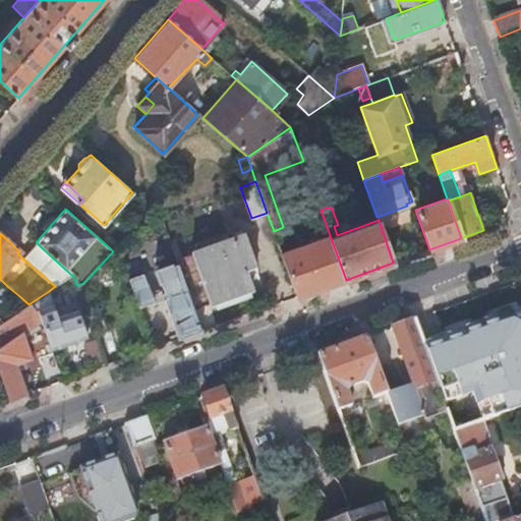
[(178,264),(194,309),(214,302),(247,290),(252,288),(245,268),(254,265),(244,234),(176,259),(178,264)]
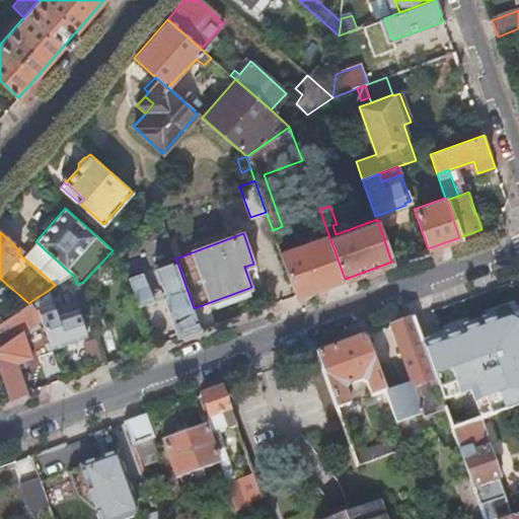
[(296,296),(345,279),(329,237),(281,253),(296,296)]
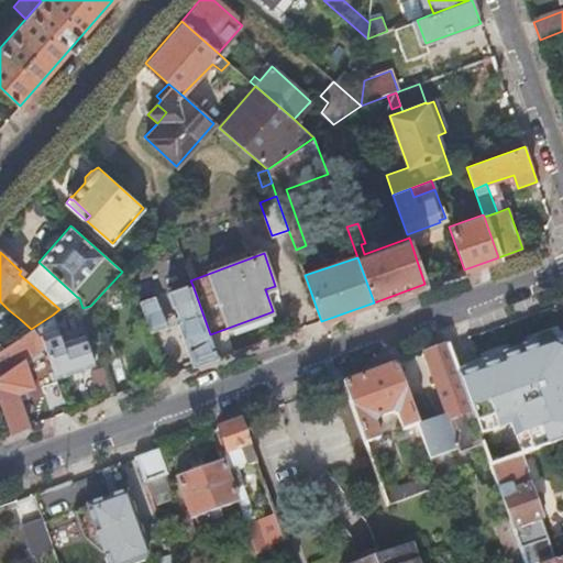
[(59,309),(77,297),(39,262),(25,277),(20,273),(19,274),(59,309)]
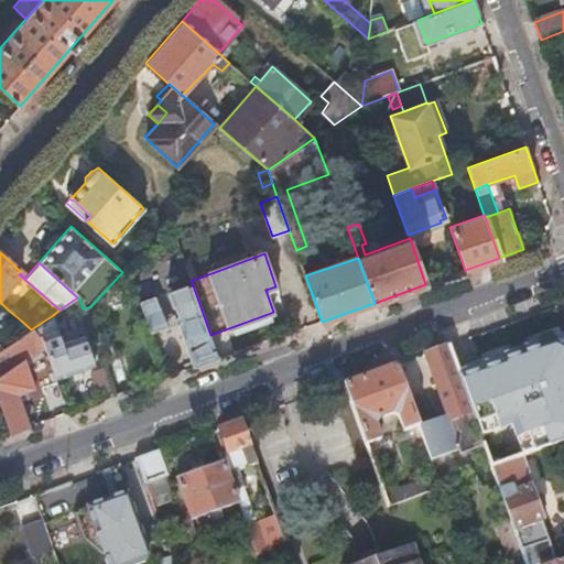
[(193,368),(219,359),(210,335),(193,285),(166,295),(175,318),(177,324),(193,368)]
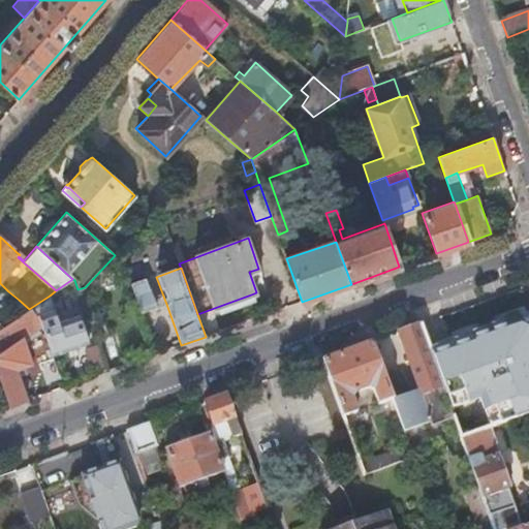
[(130,283),(141,313),(157,307),(155,302),(145,278),(130,283)]
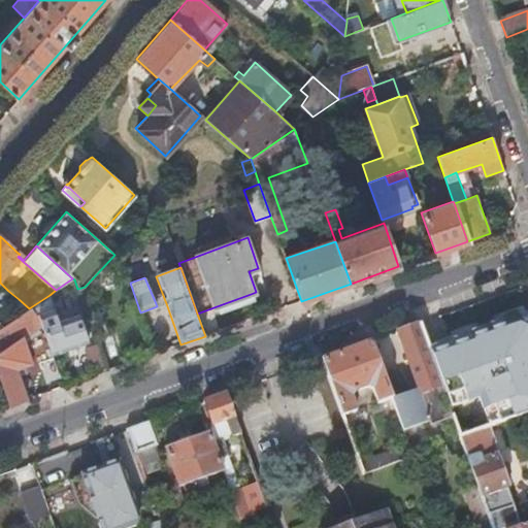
[(8,291),(0,283),(0,297),(2,299),(8,291)]
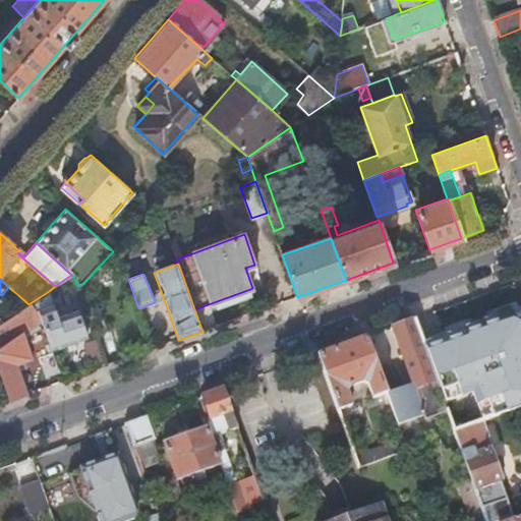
[(509,286),(478,297),(490,331),(520,320),(509,286)]
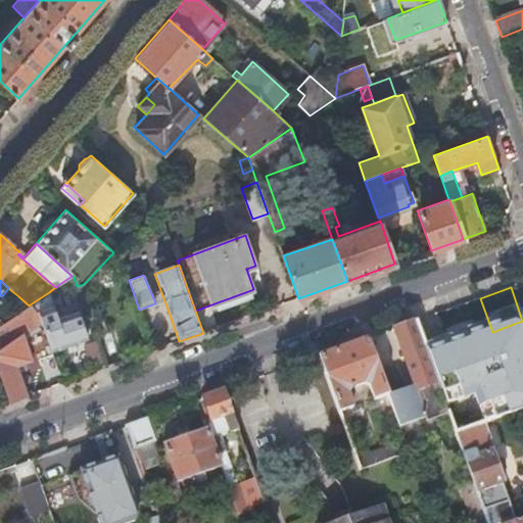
[(248,291),(215,303),(217,310),(250,297),(248,291)]
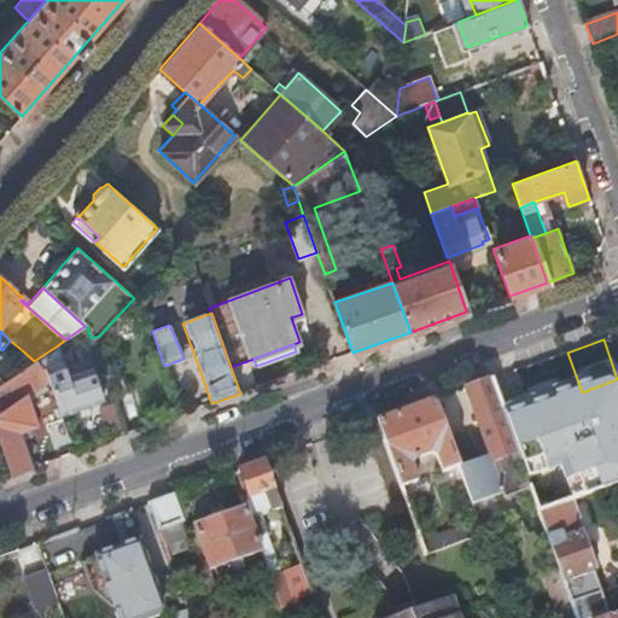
[(48,380),(60,414),(105,397),(94,367),(70,375),(58,345),(34,361),(48,380)]
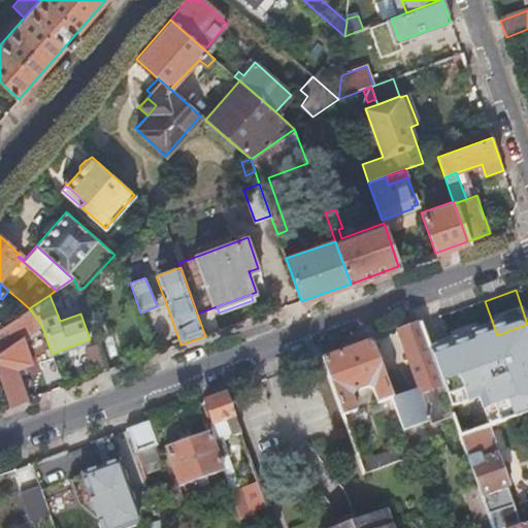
[(157,306),(166,303),(164,298),(155,301),(157,306)]
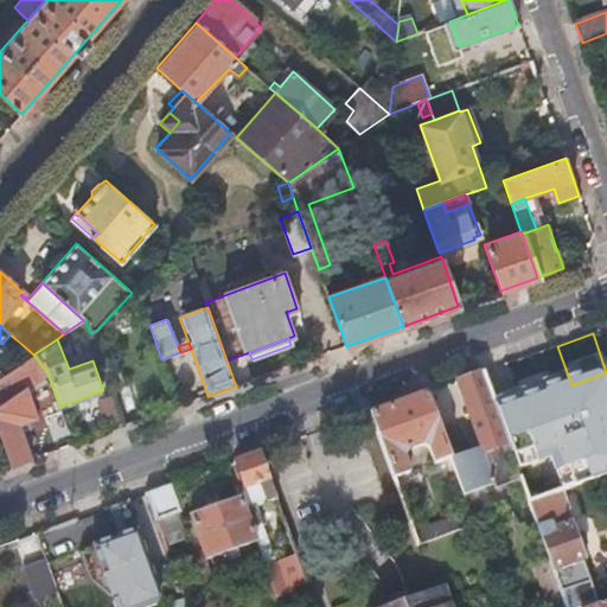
[(33,355),(21,344),(12,353),(23,363),(33,355)]
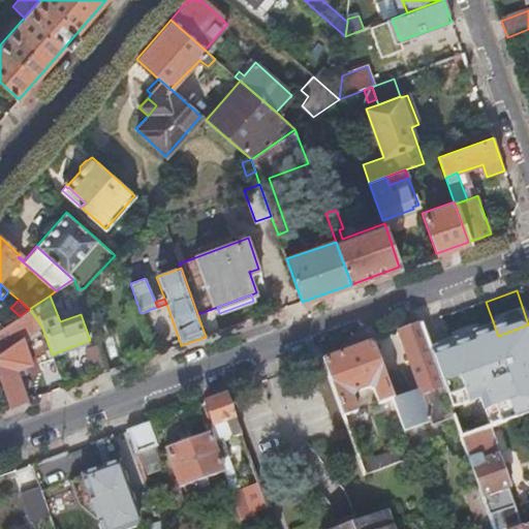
[(0,380),(10,407),(27,401),(16,370),(14,370),(10,361),(8,354),(11,351),(8,348),(41,325),(29,309),(20,316),(1,329),(0,329),(0,380)]
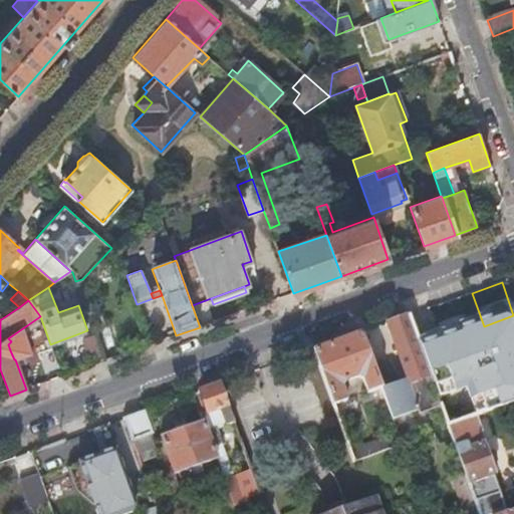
[(435,307),(409,316),(433,386),(445,381),(458,376),(462,375),(458,364),(455,365),(435,307)]
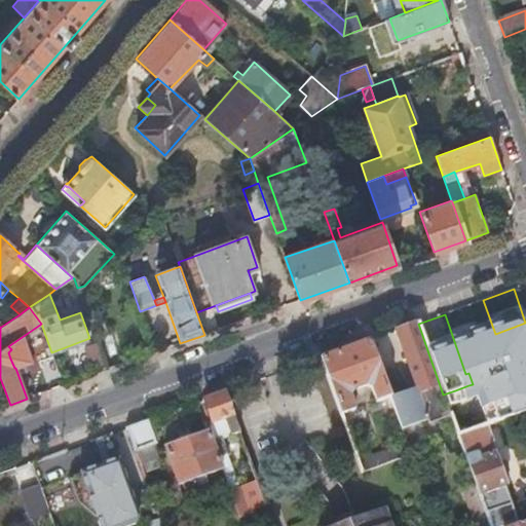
[(47,391),(64,385),(51,352),(41,324),(8,346),(11,349),(8,352),(10,359),(22,357),(25,353),(23,349),(31,344),(47,391)]
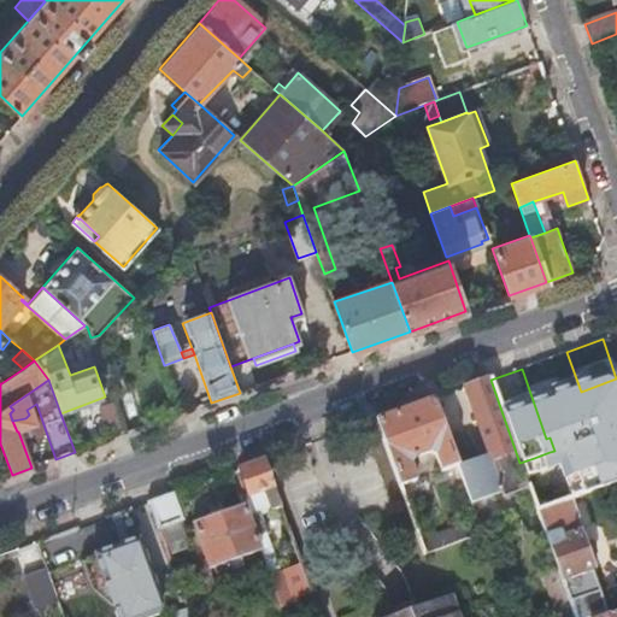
[(491,380),(463,389),(487,457),(458,468),(471,505),(528,485),(519,463),(491,380)]
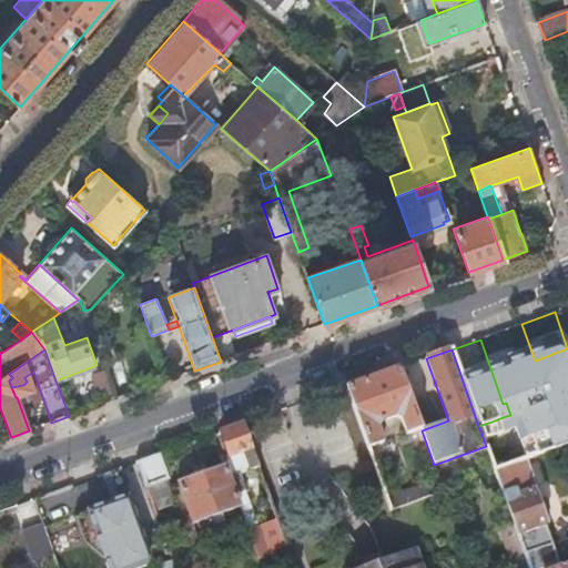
[(399,368),(347,387),(369,448),(383,444),(378,429),(381,423),(395,418),(402,422),(406,435),(422,429),(399,368)]
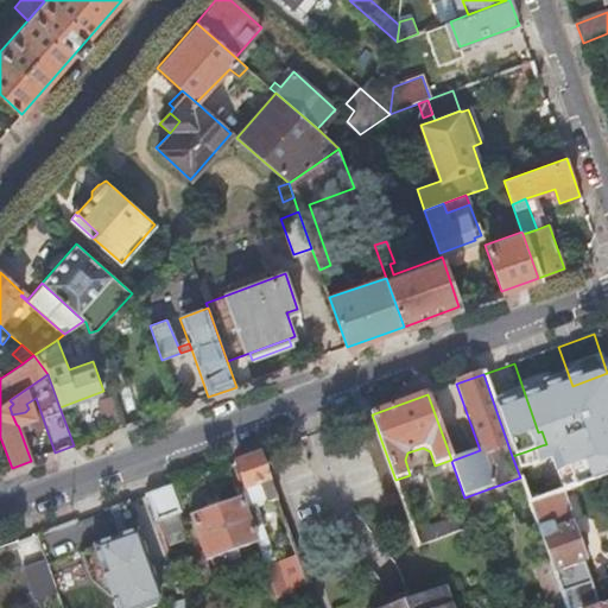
[(112,432),(124,428),(115,403),(102,407),(112,432)]
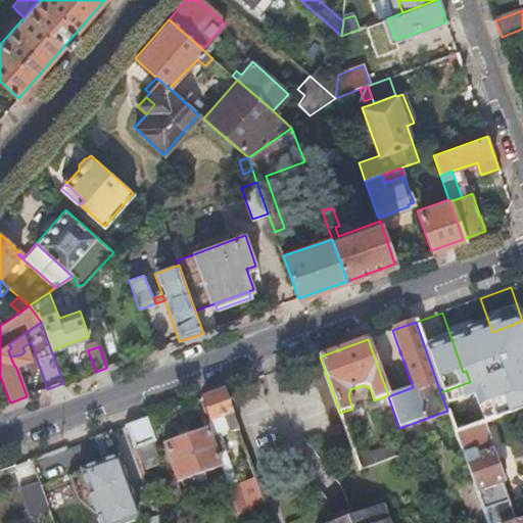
[(466,383),(453,388),(455,394),(468,389),(466,383)]
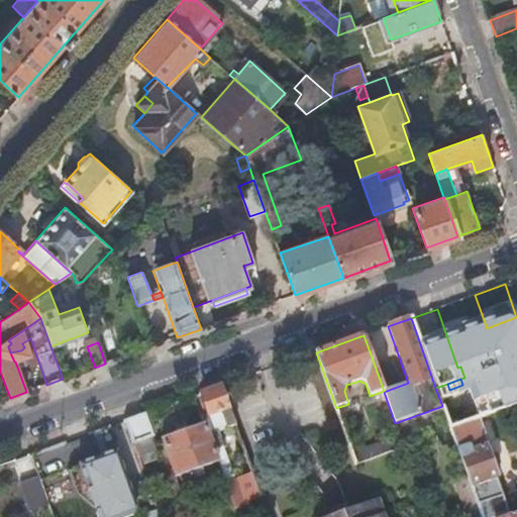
[(442,408),(450,428),(478,418),(516,404),(516,396),(512,382),(442,408)]
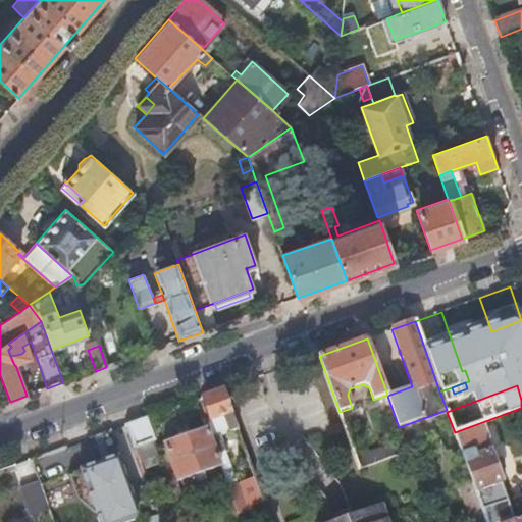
[(212,421),(231,414),(222,390),(203,398),(211,419),(212,421)]
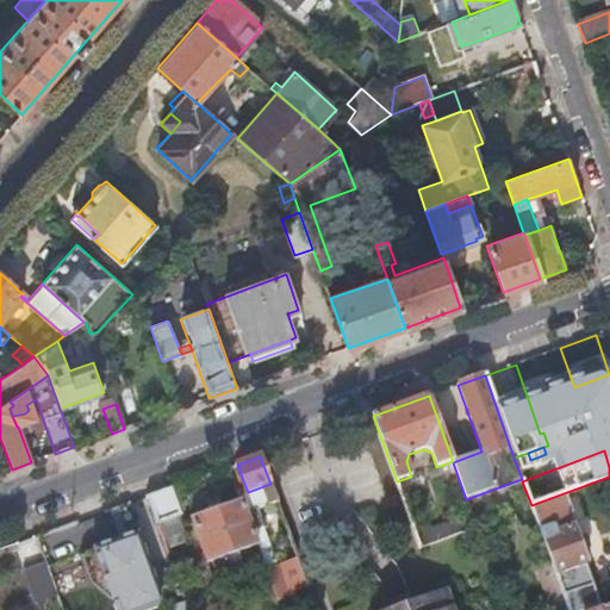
[(259,510),(277,503),(271,484),(248,492),(247,490),(236,495),(238,502),(244,516),(259,510)]
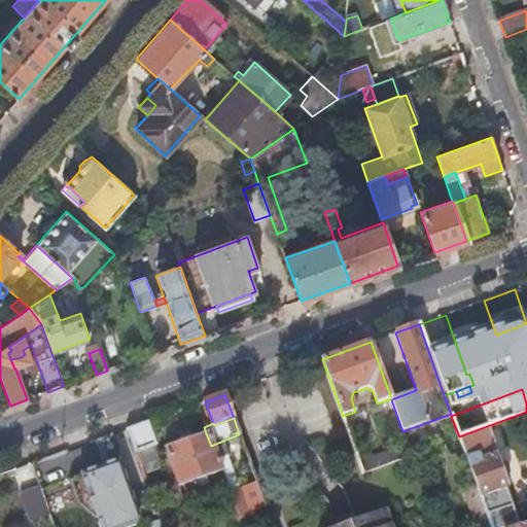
[(136,452),(151,447),(156,445),(148,422),(128,429),(136,452)]
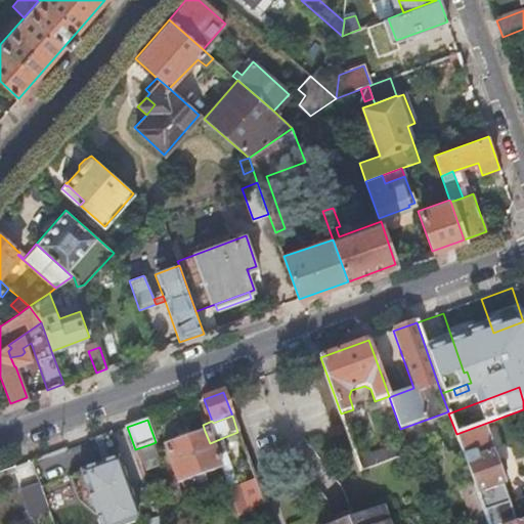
[(474,483),(488,523),(509,523),(517,521),(504,484),(506,483),(501,472),(498,464),(484,424),(456,434),(474,483)]
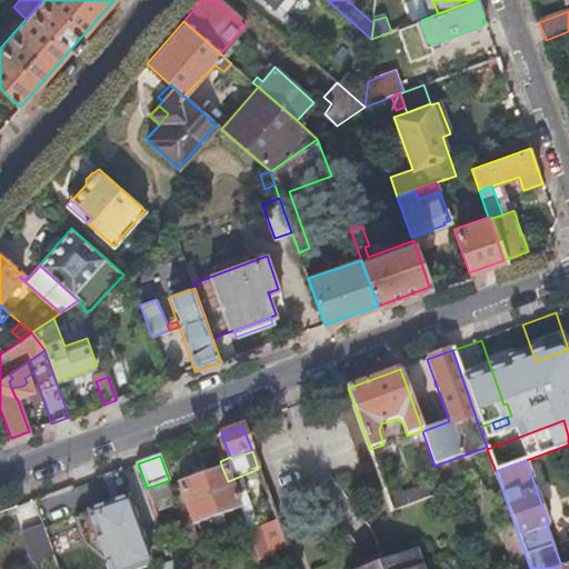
[(137,509),(152,503),(147,488),(138,463),(121,470),(137,509)]
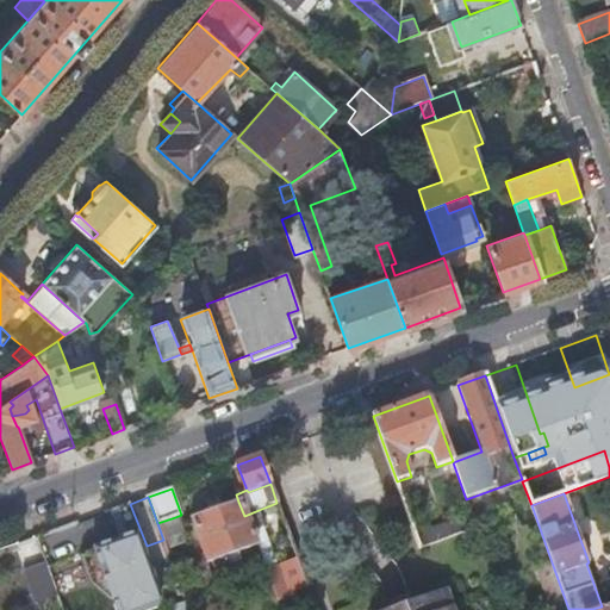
[(207,564),(255,546),(244,516),(238,502),(190,520),(207,564)]
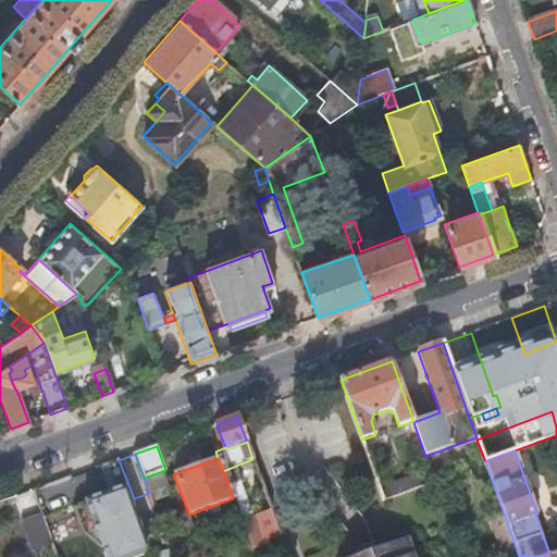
[(233,498),(243,523),(255,518),(236,466),(223,471),(233,498)]
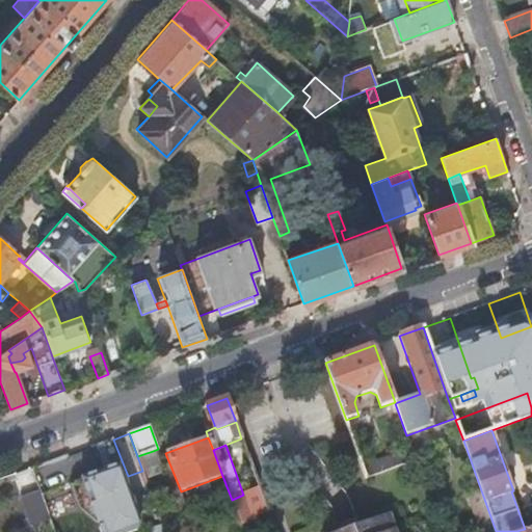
[(411,450),(363,467),(367,478),(415,461),(411,452),(411,450)]
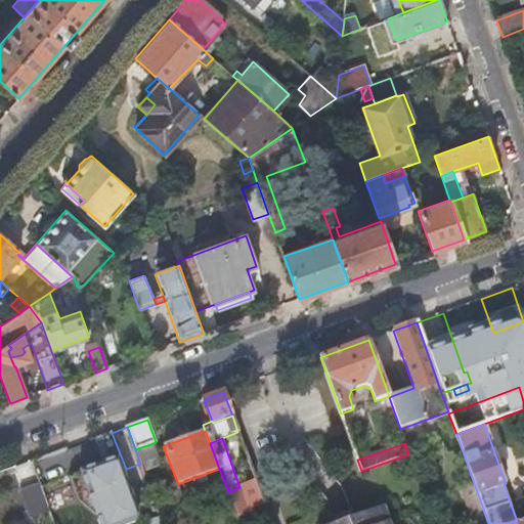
[(140,464),(143,472),(159,467),(150,444),(135,449),(140,464)]
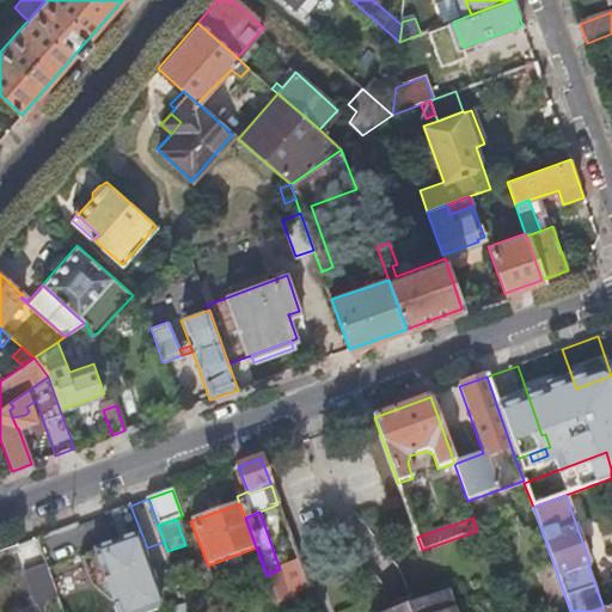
[(277,604),(310,593),(299,562),(280,569),(267,575),(277,604)]
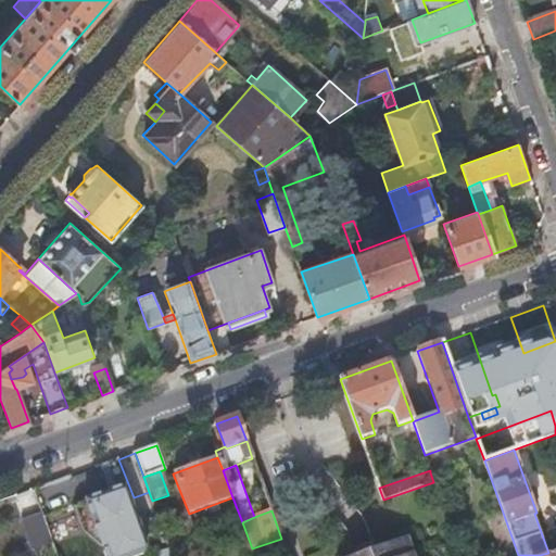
[(491,517),(504,555),(518,555),(503,513),(491,517)]
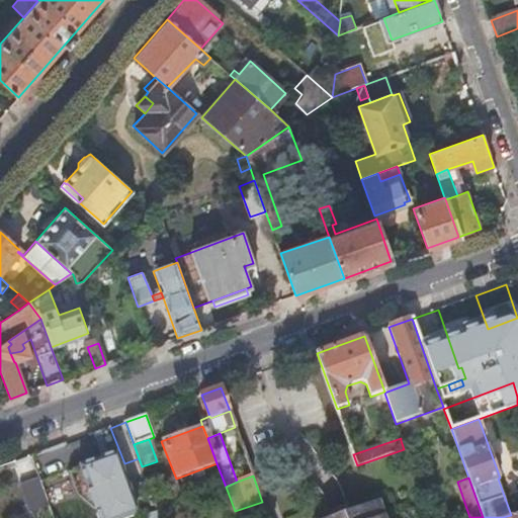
[(29,513),(49,506),(38,479),(19,486),(29,513)]
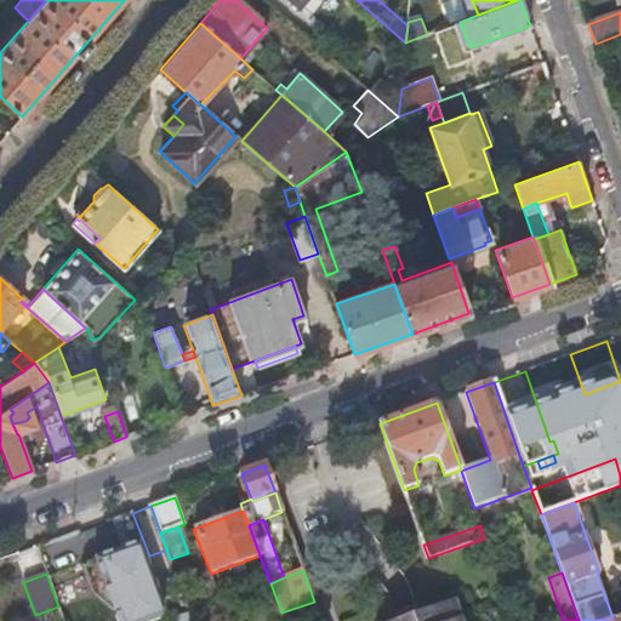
[(480,599),(489,596),(485,588),(478,591),(480,599)]
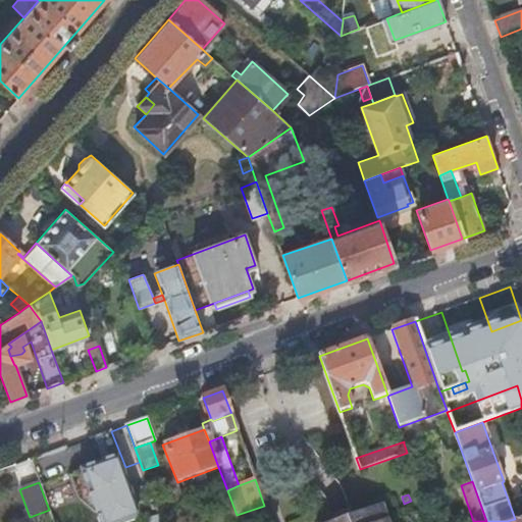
[(389,521),(388,519),(381,521),(376,507),(333,521),(389,521)]
